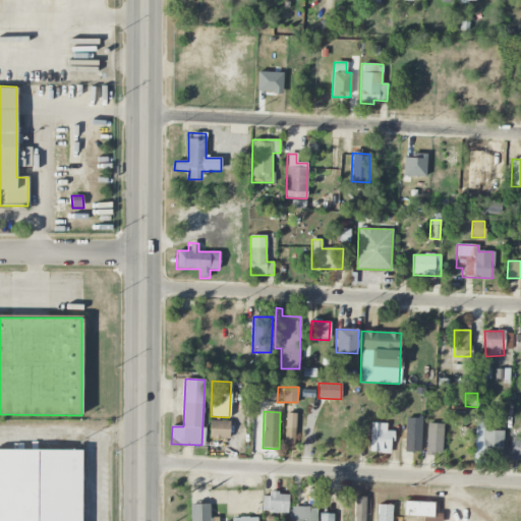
[(284,447),(294,447),(296,414),(286,413),(284,447)]
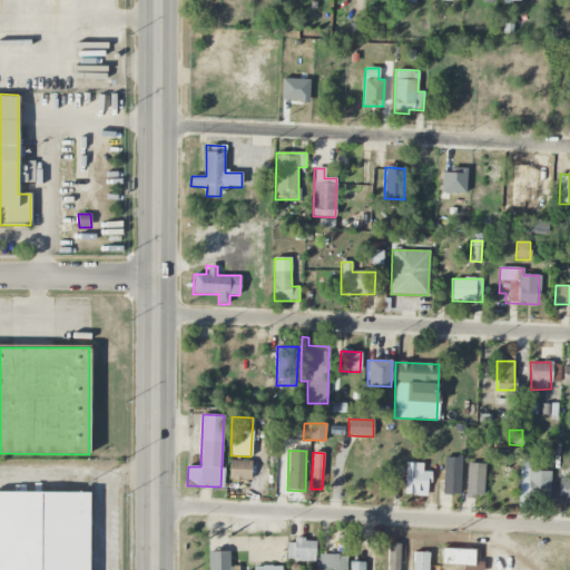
[(443,494),(460,494),(461,458),(444,458),(443,494)]
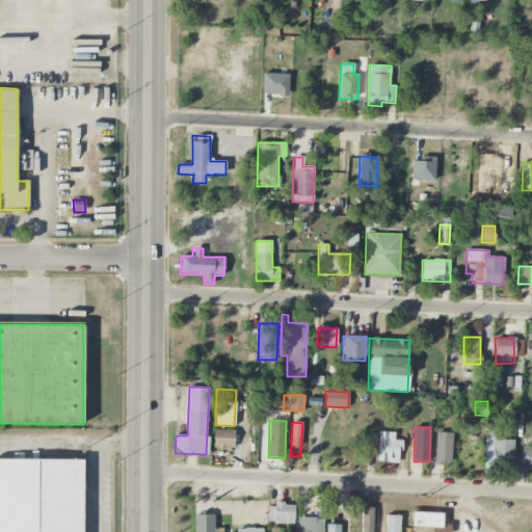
[(234,449),(234,430),(214,429),(213,448),(234,449)]
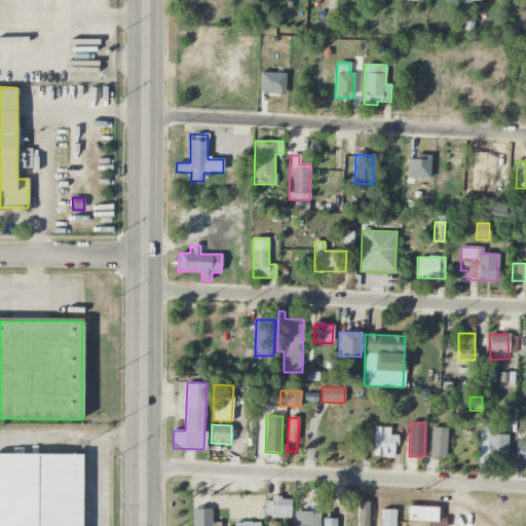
[(489,435),(489,425),(480,425),(479,458),(508,458),(508,435),(489,435)]
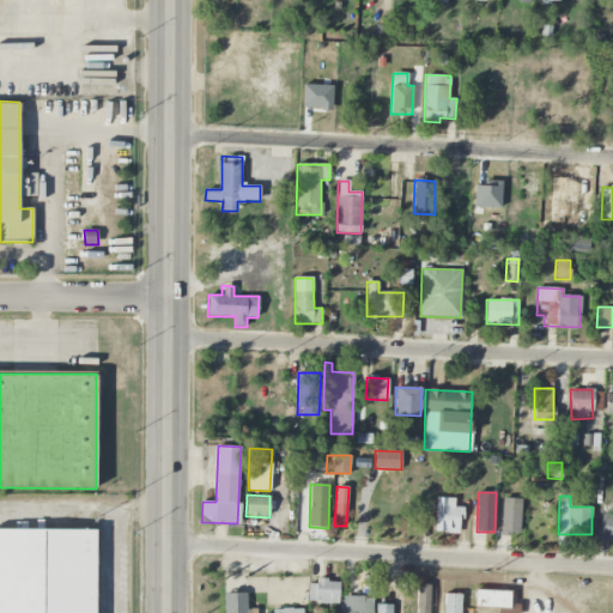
[(462,508),(455,507),(455,498),(436,498),(435,532),(461,533),(462,508)]
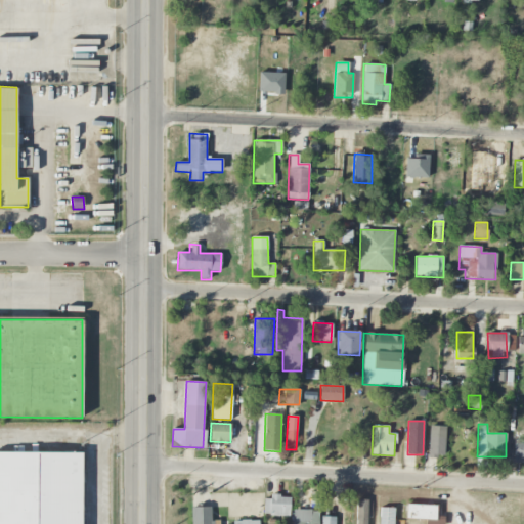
[(444,457),(445,427),(429,426),(428,456),(444,457)]
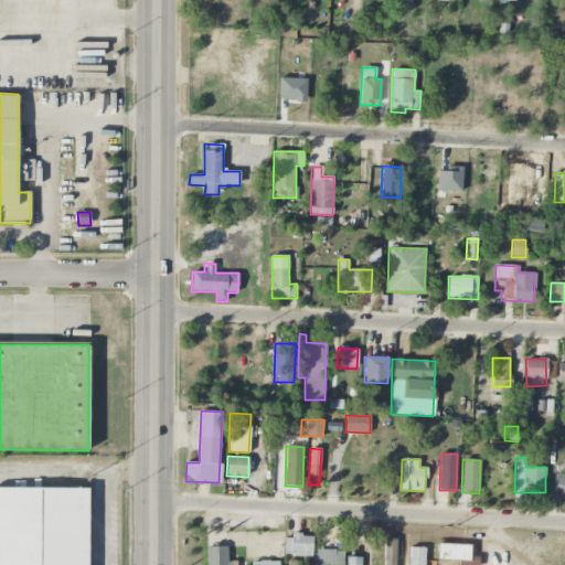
[(564,497),(564,477),(554,477),(553,498),(564,497)]
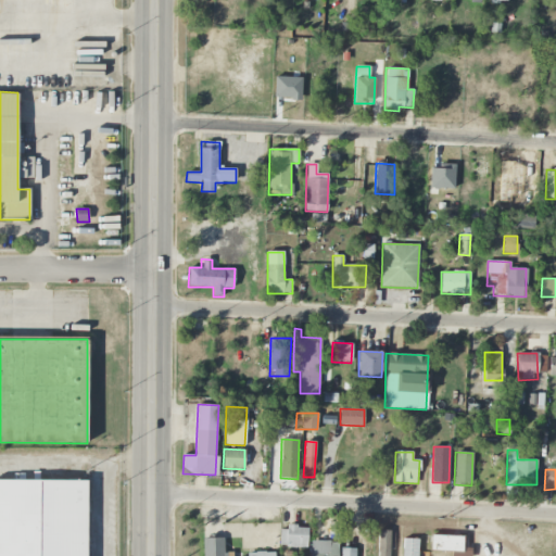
[(86,555),(87,480),(0,479),(0,555),(86,555)]
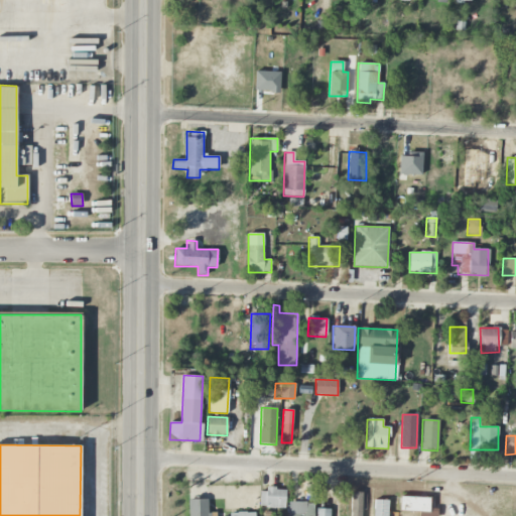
[(285,490),(260,489),(259,508),(285,508),(285,490)]
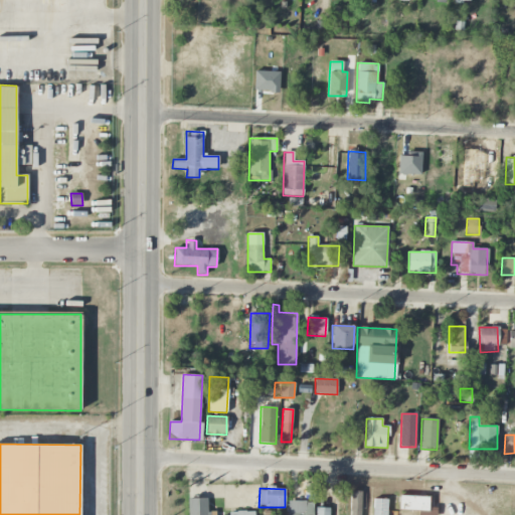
[(417,514),(436,514),(437,508),(430,508),(430,497),(399,496),(399,510),(418,510),(417,514)]
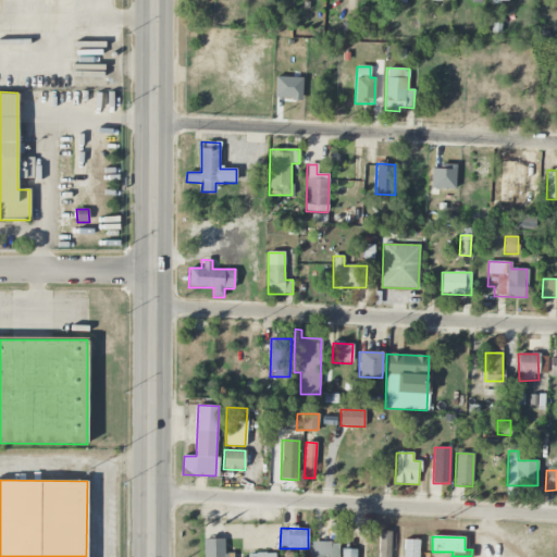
[(202,556),(231,556),(231,554),(224,554),(224,539),(203,540),(202,556)]
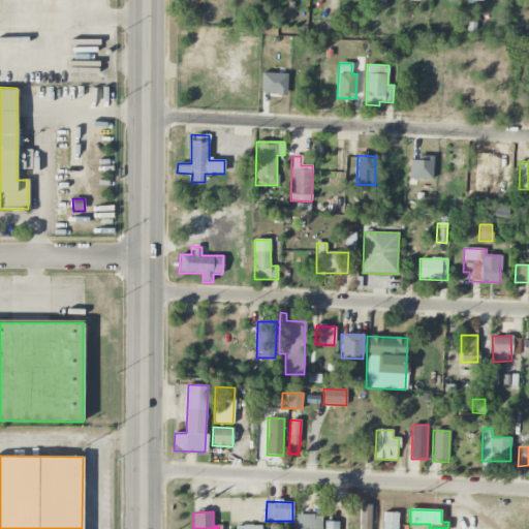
[(382,528),(397,528),(398,512),(383,512),(382,528)]
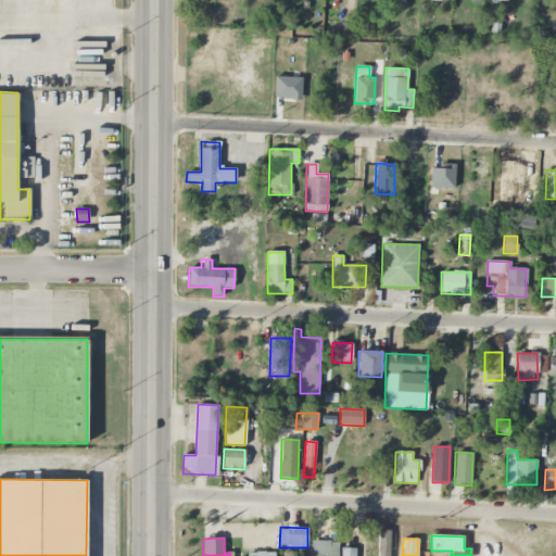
[(311,555),(338,555),(338,541),(311,542),(311,555)]
